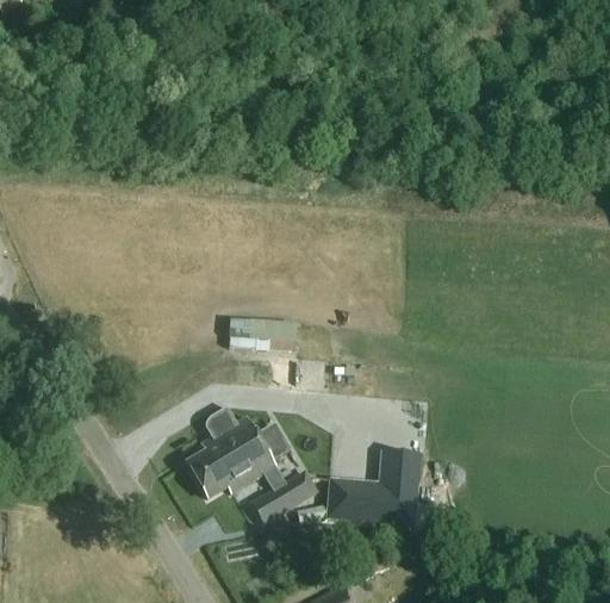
[(230,318),(229,335),(294,340),(296,322),(230,318)]
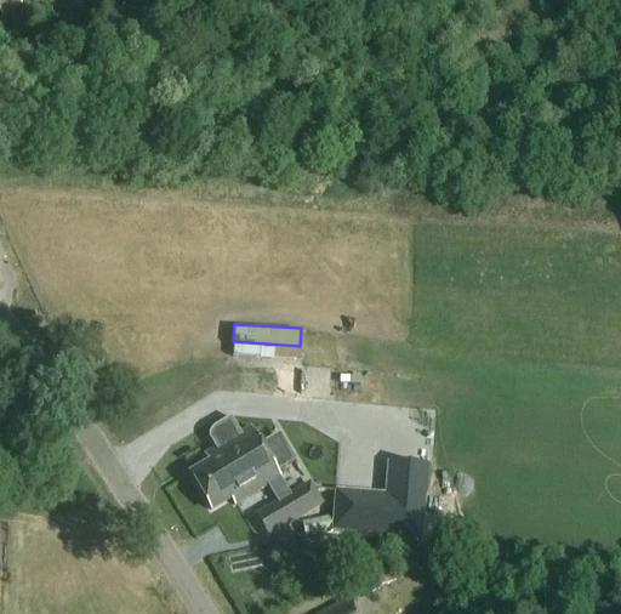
[(278,387),(300,388),(301,379),(279,377),(278,387)]
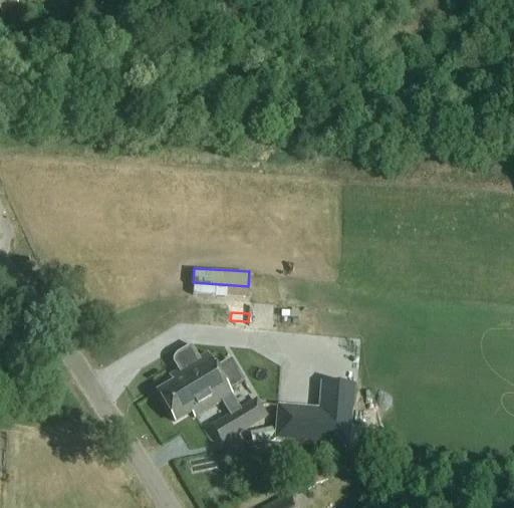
[(232,391),(207,349),(169,372),(173,379),(157,389),(174,418),(190,408),(193,414),(232,391)]
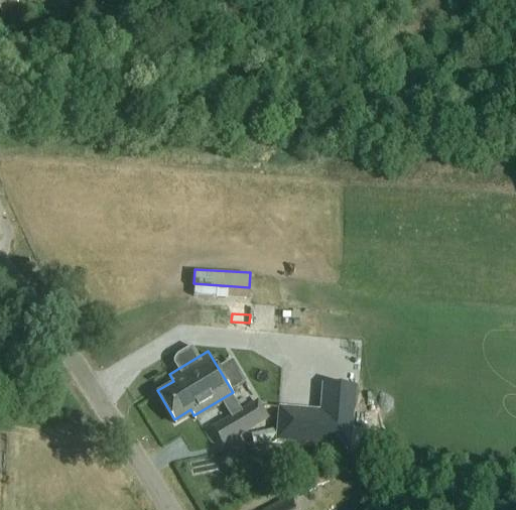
[(276,420),(275,437),(352,444),(357,383),(321,380),(319,407),(291,404),(289,421),(276,420)]
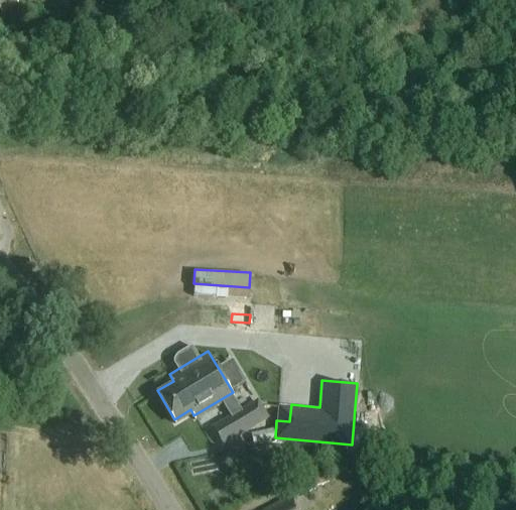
[(312,451),(291,461),(306,487),(327,476),(312,451)]
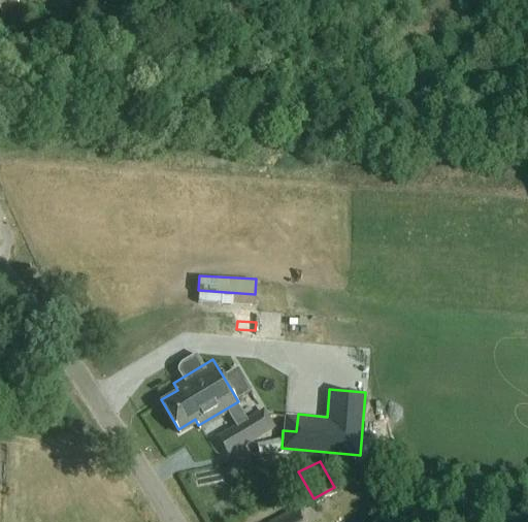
[(307,521),(297,503),(265,521),(307,521)]
